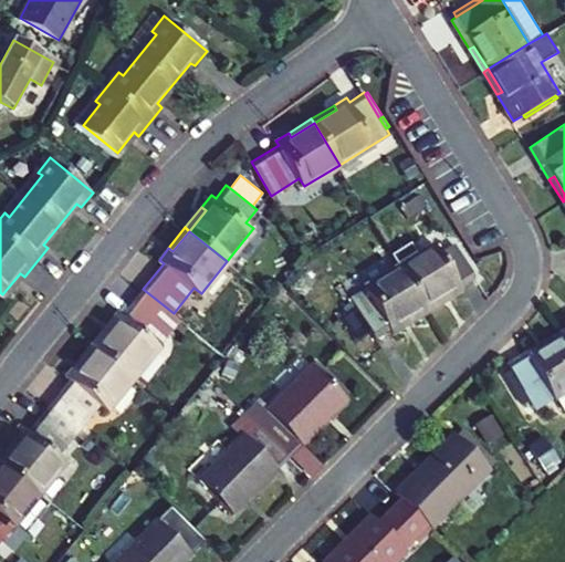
[(436,245),(400,266),(426,306),(448,293),(451,298),(463,290),(461,285),(475,277),(456,242),(440,252),(436,245)]
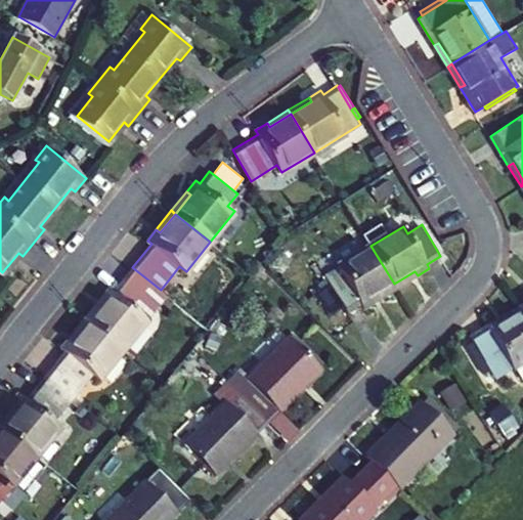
[(363,308),(375,301),(372,297),(394,284),(371,246),(338,265),(342,272),(329,280),(347,312),(360,304),(363,308)]
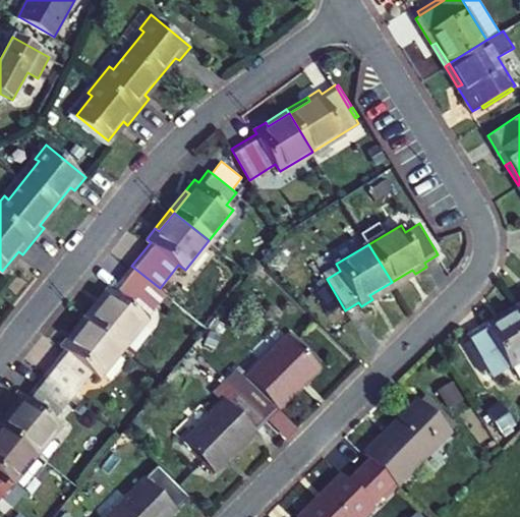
[(323,272),(327,279),(340,271),(336,264),(323,272)]
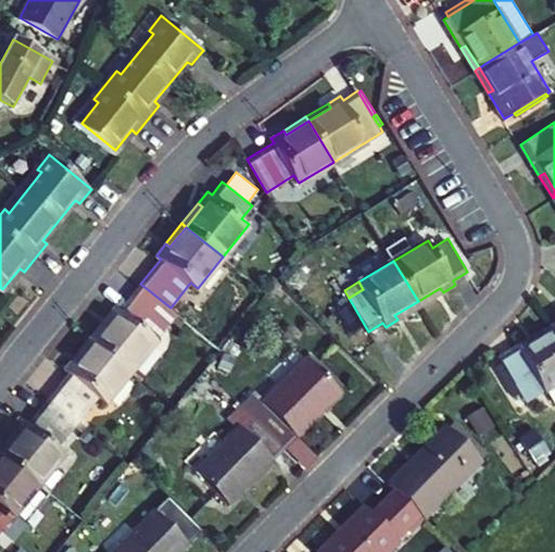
[(131,371),(177,313),(171,308),(140,284),(120,309),(116,305),(106,317),(111,320),(95,340),(131,371)]
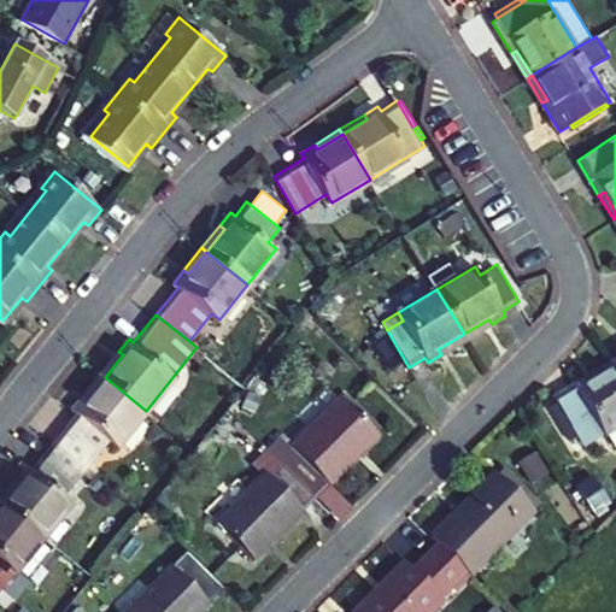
[(488,319),(464,334),(467,340),(492,324),(488,319)]
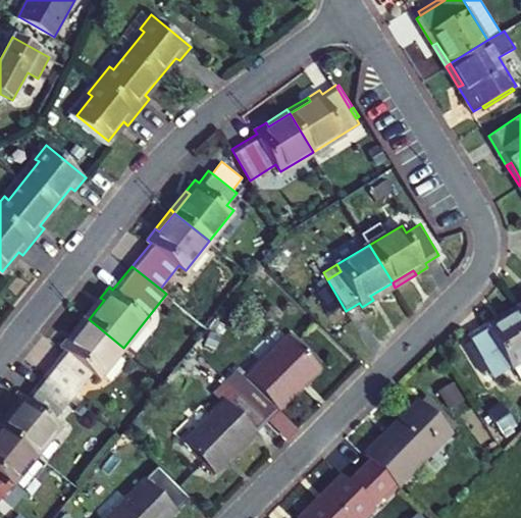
[(373,300),(395,288),(393,282),(370,296),(373,300)]
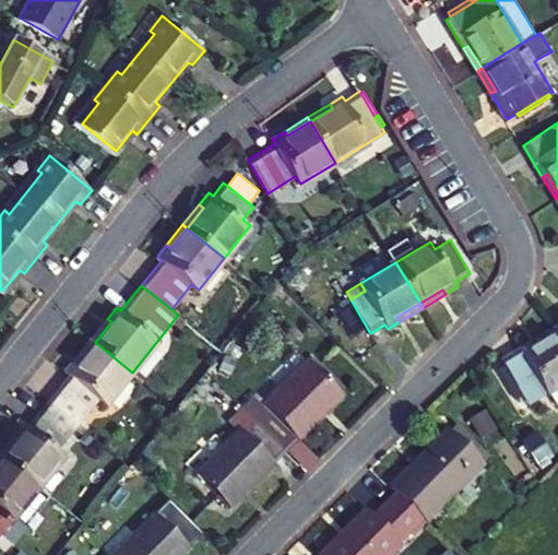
[(95,342),(111,321),(107,319),(91,340),(95,342)]
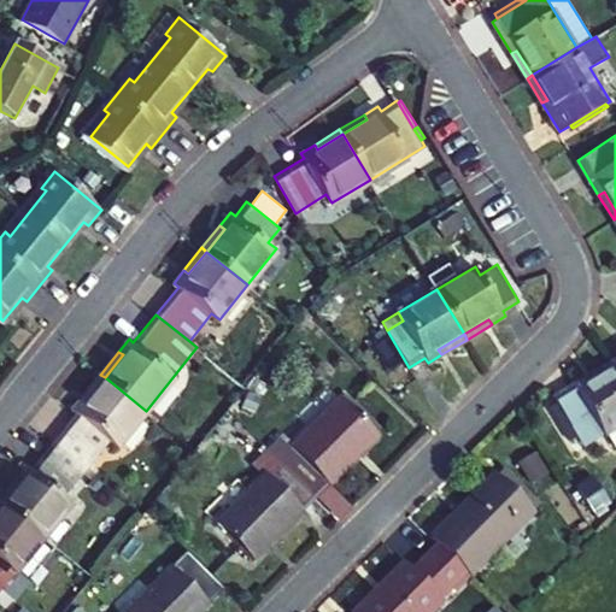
[(611,358),(587,374),(591,378),(615,363),(611,358)]
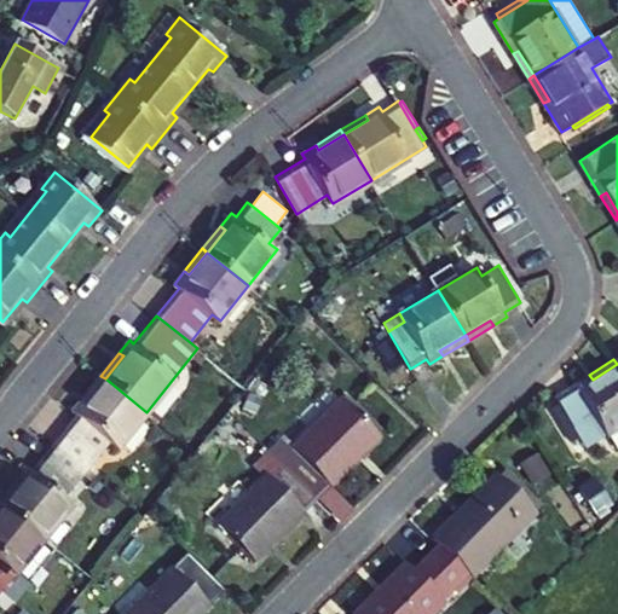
[(589,375),(555,397),(585,446),(617,426),(617,364),(593,380),(589,375)]
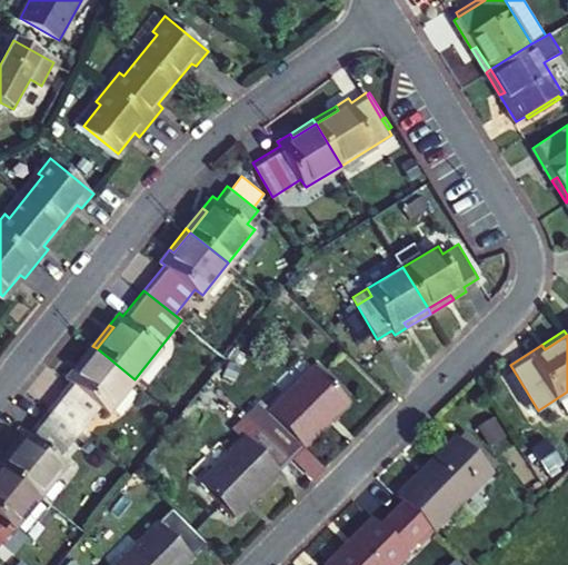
[(92,346),(76,367),(80,369),(97,348),(92,346)]
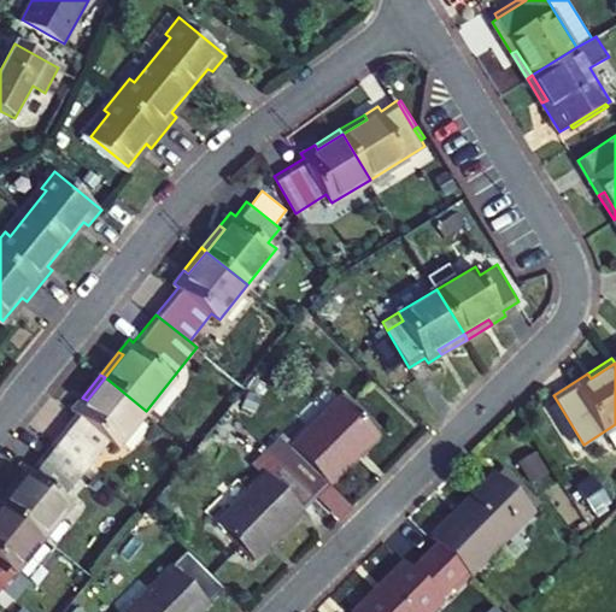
[(76,413),(54,441),(88,468),(110,440),(118,446),(146,411),(105,377),(87,400),(82,398),(72,410),(76,413)]
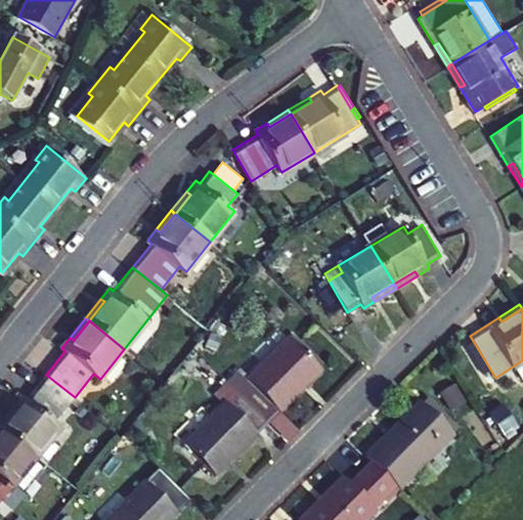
[(264,417),(274,406),(277,408),(319,366),(287,334),(245,376),(236,367),(225,379),(264,417)]
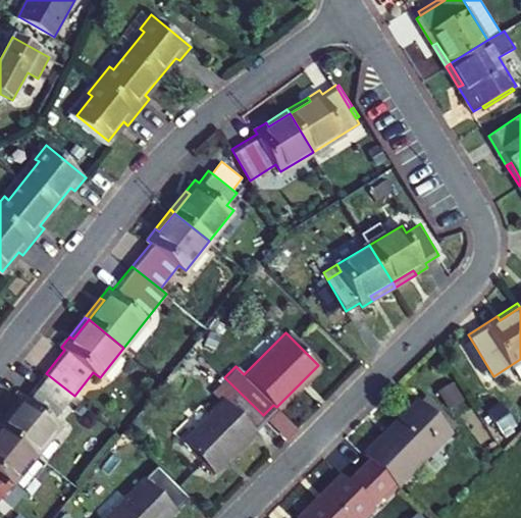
[(55,418),(74,396),(46,373),(28,397),(23,394),(15,404),(18,407),(3,426),(38,454),(62,424),(55,418)]
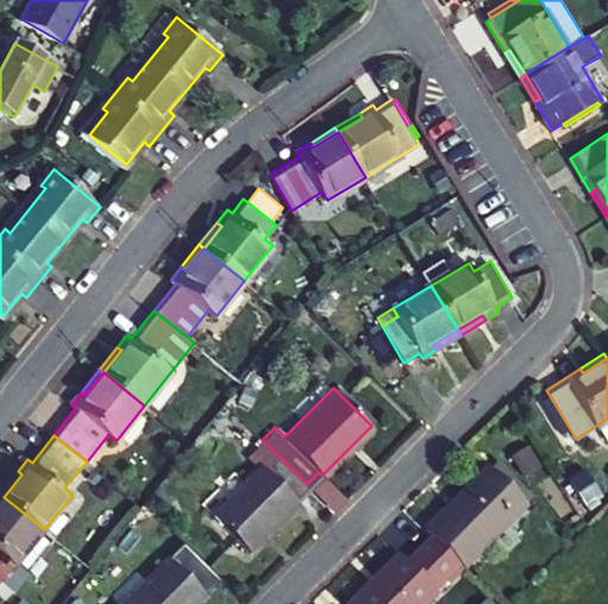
[(259,463),(211,511),(248,549),(298,499),(294,497),(307,484),(262,440),(261,439),(254,446),(259,452),(258,453),(263,458),(259,463)]
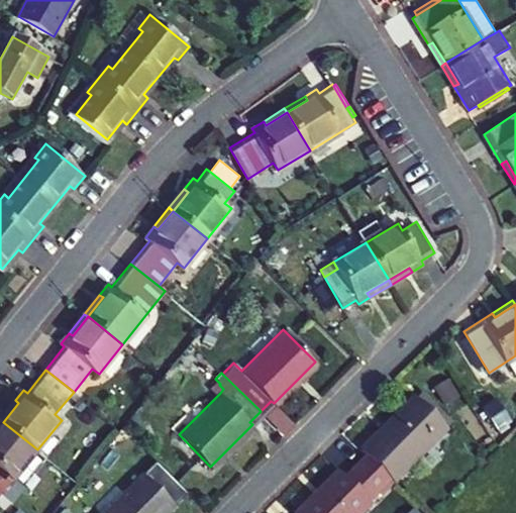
[(368,452),(393,479),(395,481),(448,427),(446,425),(417,396),(416,394),(404,406),(406,407),(387,427),(385,425),(362,447),(368,452)]
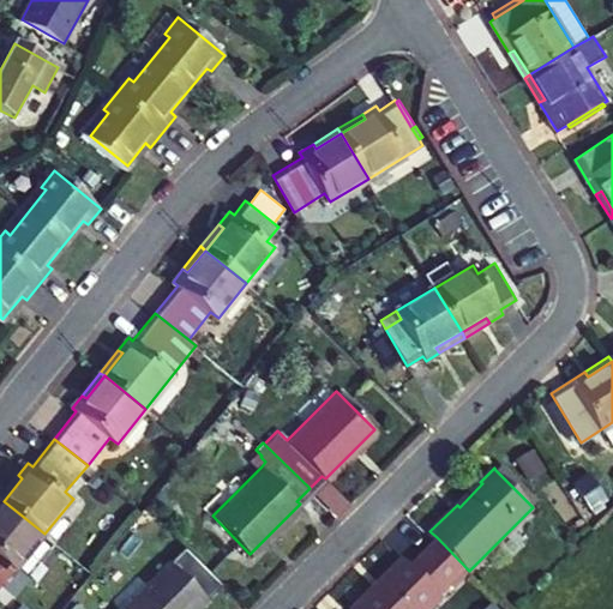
[(496,470),(530,505),(533,502),(499,468),(496,470)]
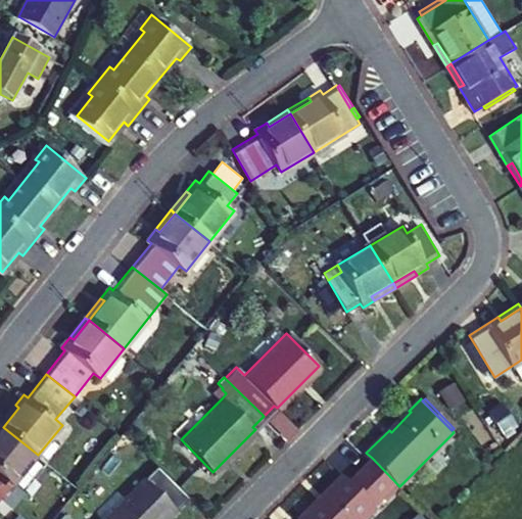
[(0,423),(3,427),(18,408),(15,405),(0,422),(0,423)]
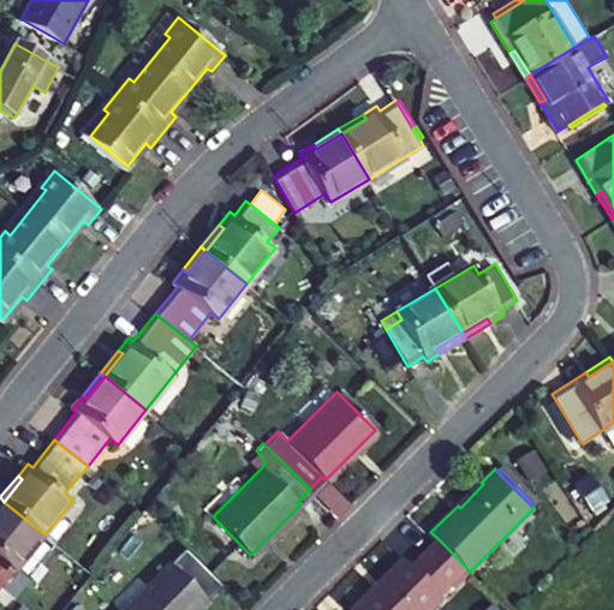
[(322,477),(310,489),(313,491),(326,479),(322,477)]
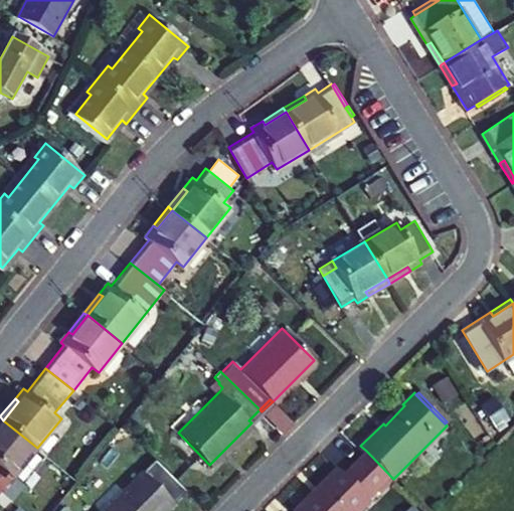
[(251,422),(262,411),(260,409),(248,420),(251,422)]
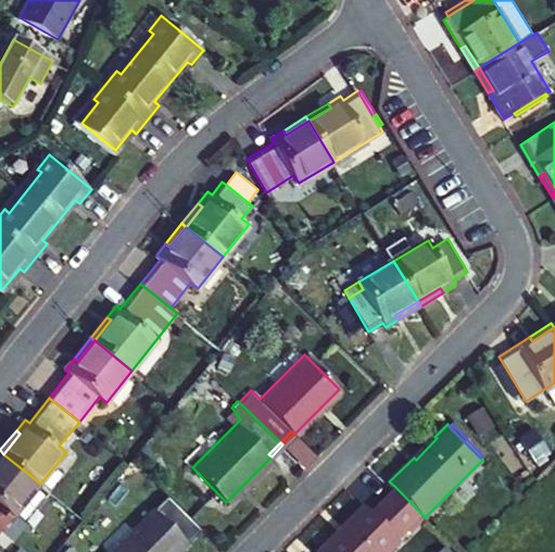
[(0,525),(4,528),(40,484),(3,454),(0,458),(0,525)]
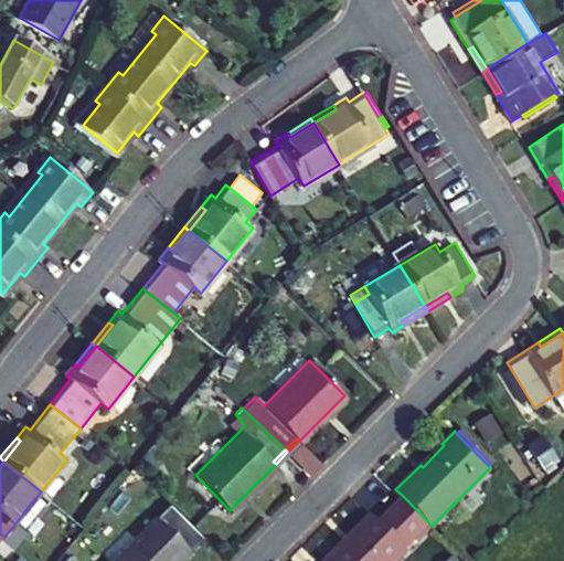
[(402,495),(378,519),(372,514),(323,560),(390,560),(422,530),(429,524),(402,495)]
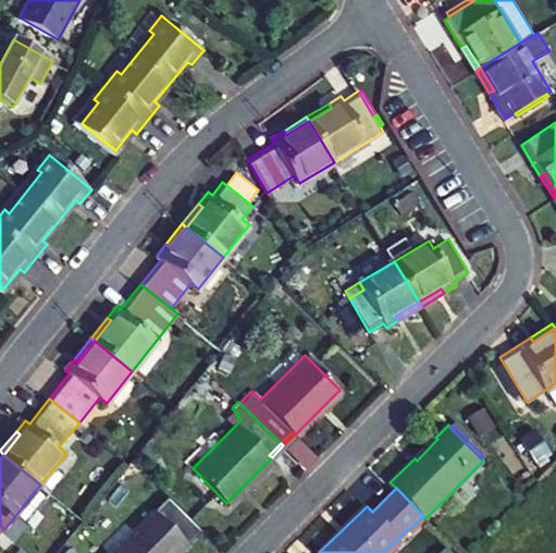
[(170,494),(111,552),(180,552),(205,529),(170,494)]
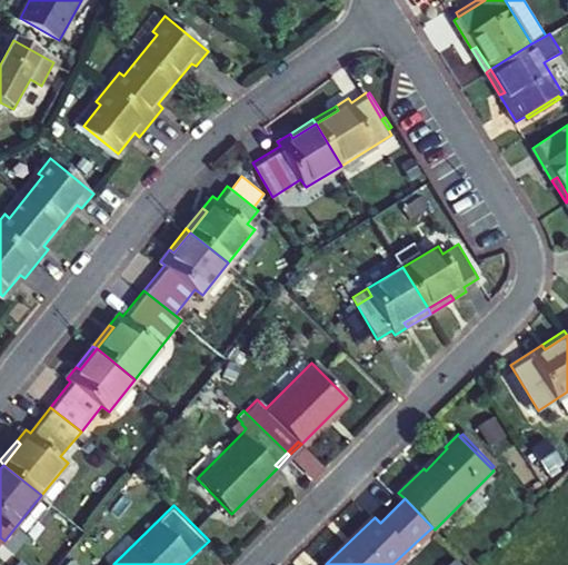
[(432,527),(425,534),(428,538),(435,531),(435,529),(432,527)]
